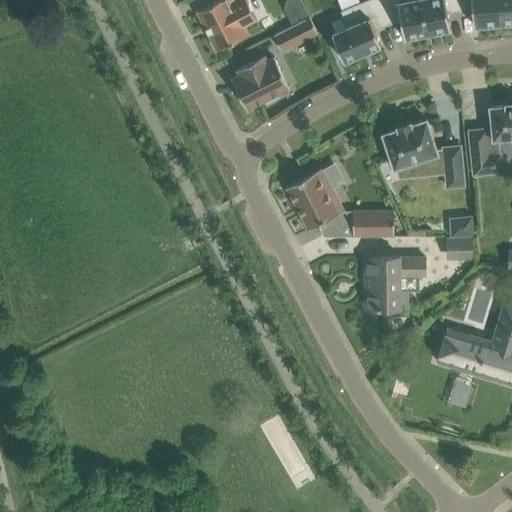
[(238,0),(218,0),(198,11),(217,50),(247,35),(242,26),(257,19),(246,0),(239,0),(238,1),(238,0)]
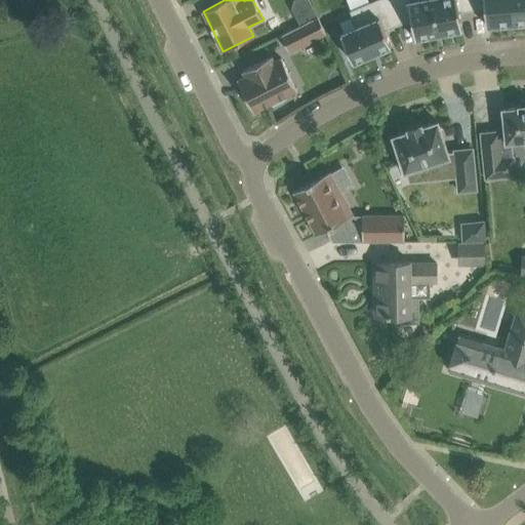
[(340,33),(353,63),(357,61),(358,64),(367,59),(366,56),(392,46),(385,30),(400,24),(391,0),(375,0),(351,11),(357,27),(340,33)]
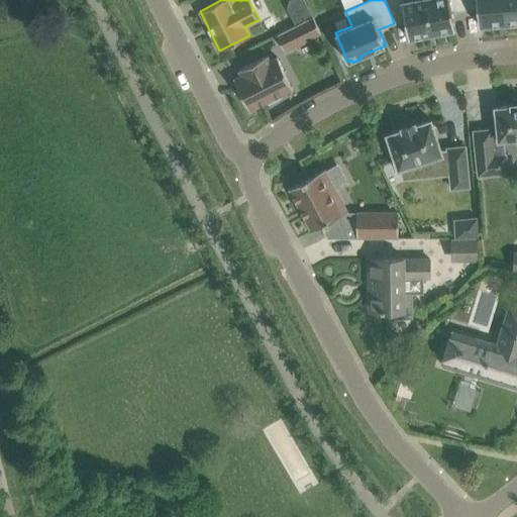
[(385,0),(394,23),(406,21),(409,37),(420,35),(421,38),(431,36),(430,33),(431,33),(424,0),(385,0)]
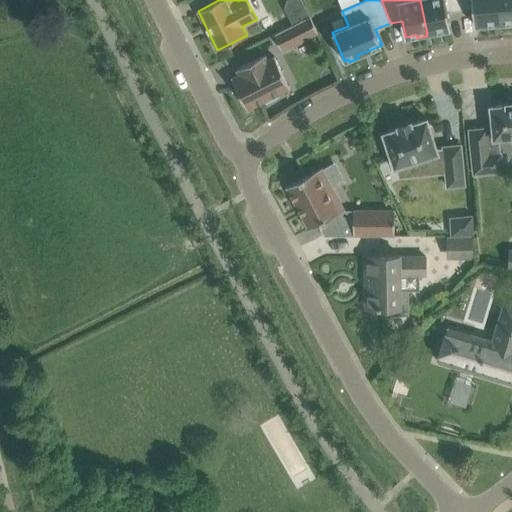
[(420,0),(427,33),(451,28),(448,12),(460,10),(458,0),(420,0)]
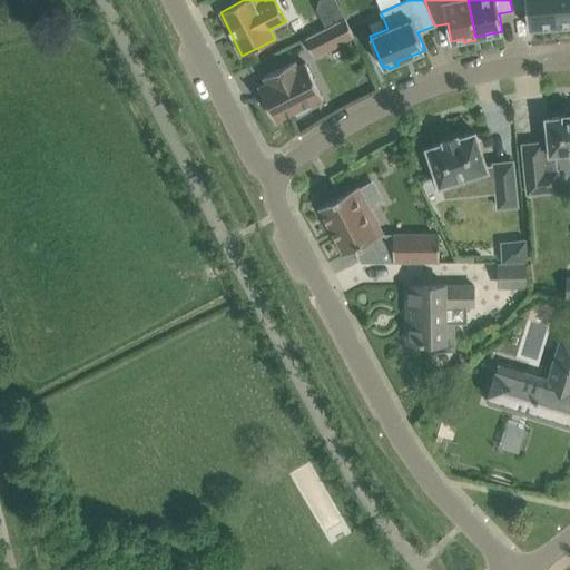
[(554,26),(558,26),(554,0),(510,0),(512,11),(527,9),(529,28),(541,27),(541,30),(554,29),(554,26)]
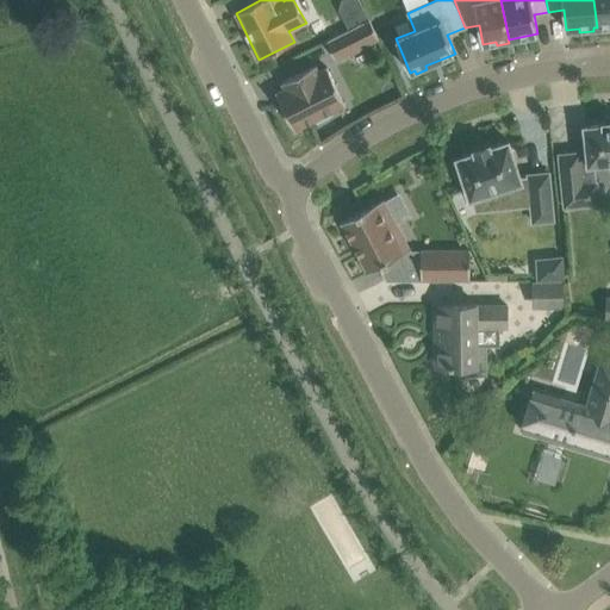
[(609,0),(593,0),(597,27),(599,27),(601,31),(609,29),(609,0)]
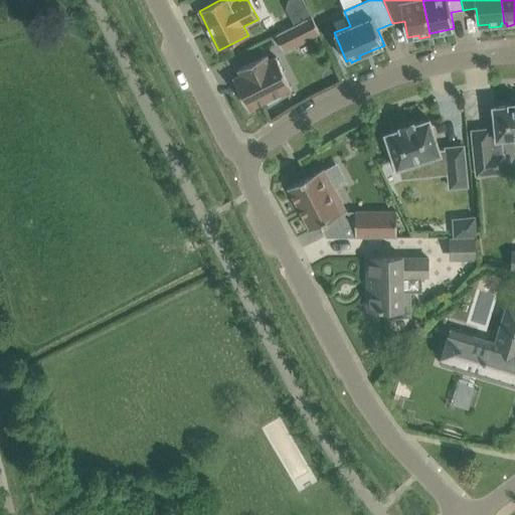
[(320,33),(312,16),(276,35),(284,51),(320,33)]
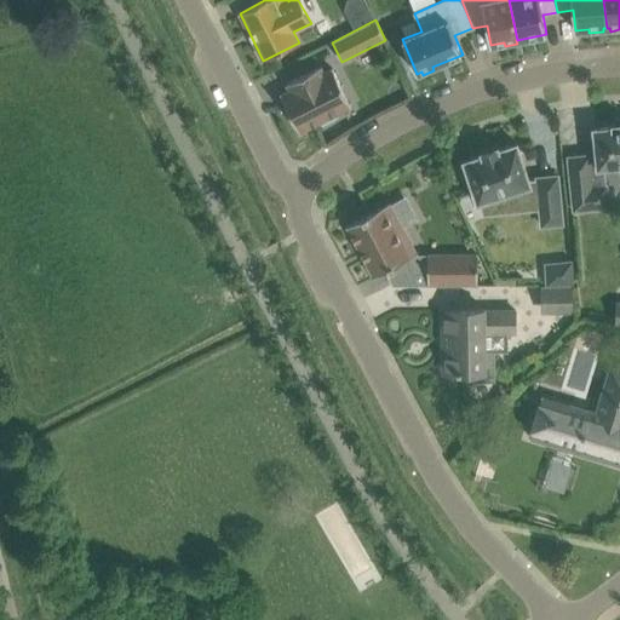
[(343,89),(333,69),(325,73),(321,67),(287,84),(291,90),(281,95),(299,132),(321,121),(323,125),(338,118),(336,114),(343,110),(351,105),(343,89)]
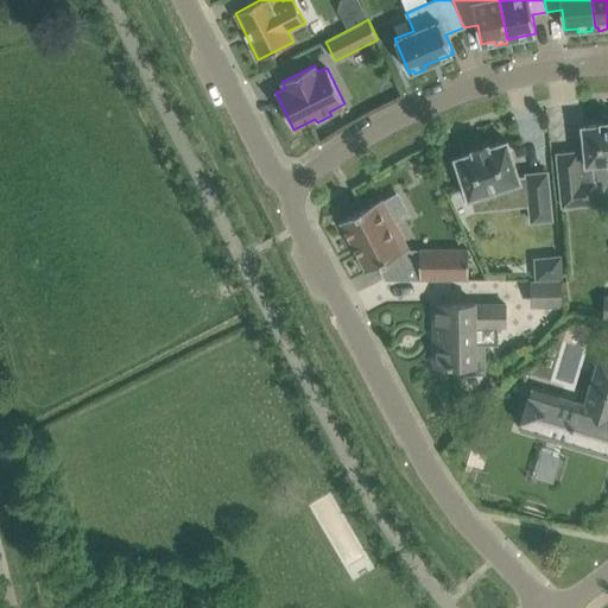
[(594,182),(591,164),(607,162),(607,121),(601,122),(601,124),(582,126),(584,152),(578,153),(578,151),(557,153),(563,207),(597,203),(595,181),(594,182)]
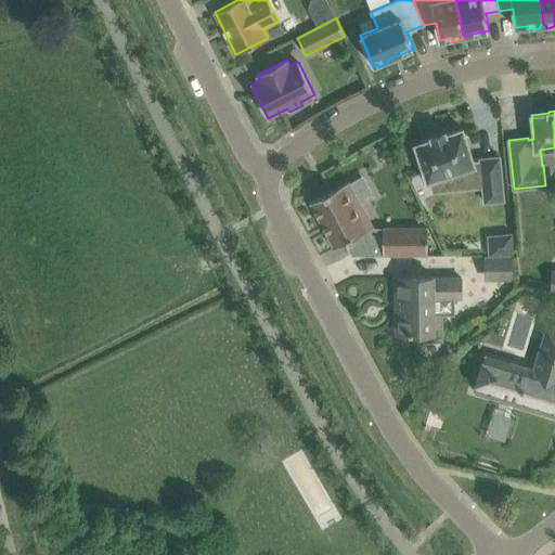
[(422,164),(427,181),(453,172),(459,189),(478,186),(478,184),(482,183),(485,202),(504,201),(500,157),(480,159),(481,165),(475,166),(463,129),(447,134),(446,131),(431,137),(431,139),(415,144),(416,147),(411,150),(416,165),(422,164)]
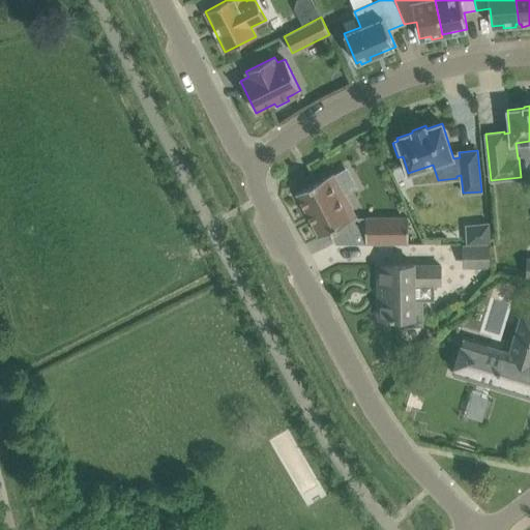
[(334,242),(334,244),(408,244),(408,217),(365,217),(365,219),(357,219),(356,217),(333,173),(297,193),(320,237),(329,232),(334,242)]
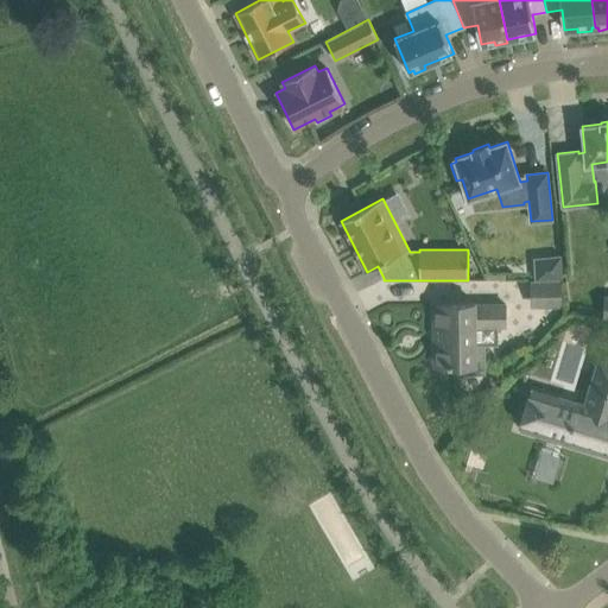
[(562,255),(533,258),(536,280),(563,280),(562,255)]
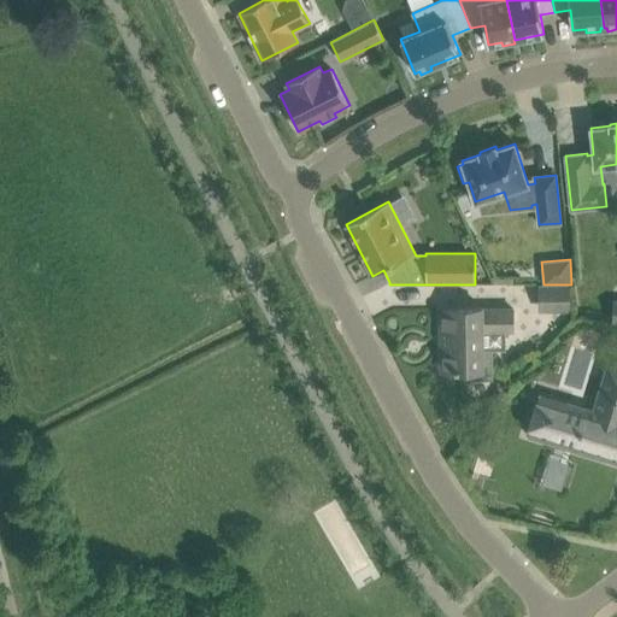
[(570,311),(570,285),(538,286),(538,311),(570,311)]
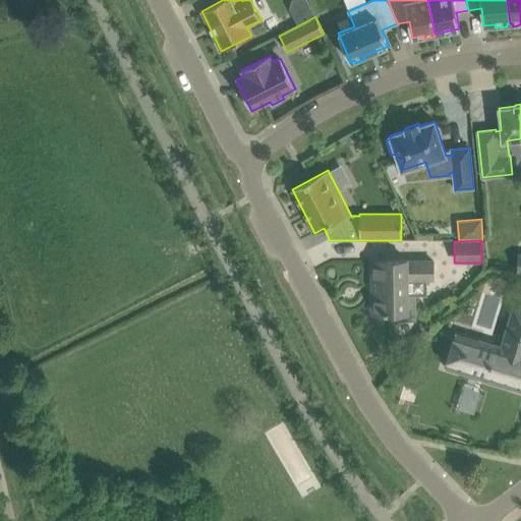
[(415,320),(414,299),(414,293),(408,294),(407,280),(433,279),(433,261),(407,261),(407,259),(372,261),(373,312),(396,312),(396,320),(415,320)]
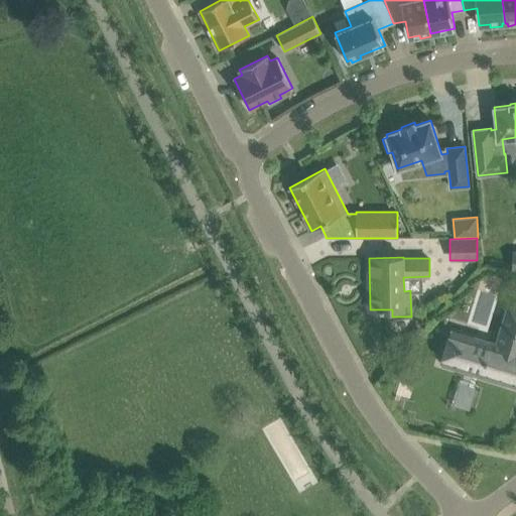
[(515,302),(509,300),(497,343),(450,329),(440,363),(466,371),(467,369),(506,381),(505,383),(515,386),(515,302)]
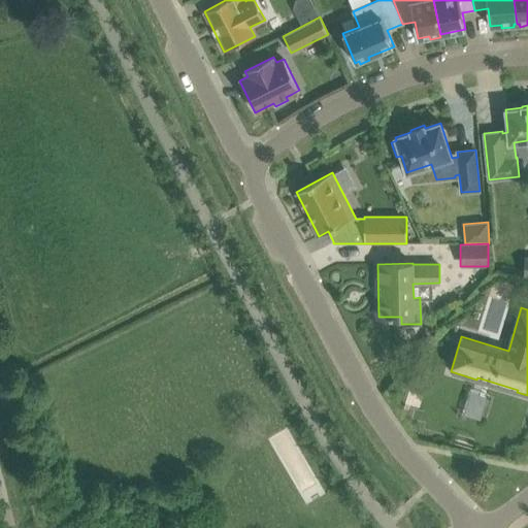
[(488,399),(470,393),(463,415),(481,420),(488,399)]
